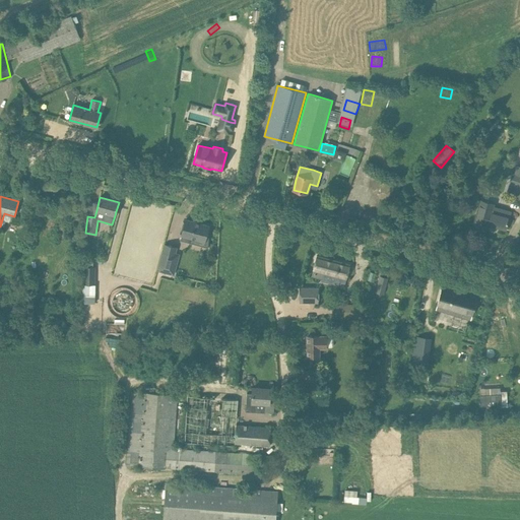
[(474,224),(486,228),(488,223),(506,229),(509,216),(510,211),(494,207),(495,203),(479,199),(477,206),(479,206),(474,224)]
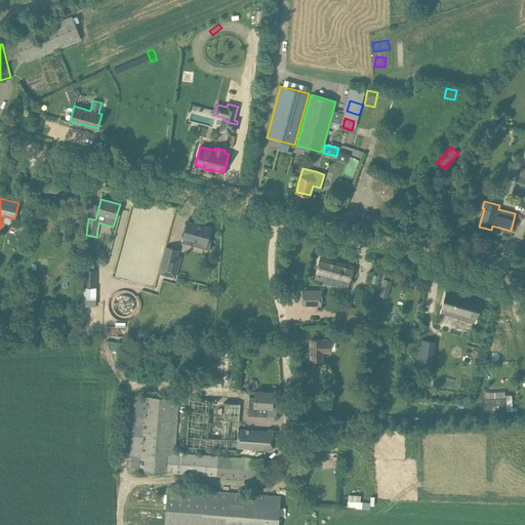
[(185,225),(183,233),(184,234),(183,237),(193,240),(192,245),(210,250),(211,237),(209,237),(211,228),(188,221),(187,225),(185,225)]
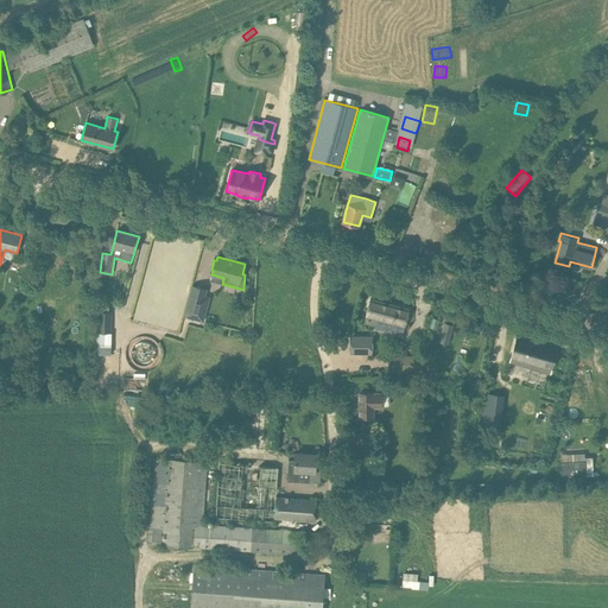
[(204,298),(206,291),(191,289),(184,320),(203,323),(208,299),(204,298)]
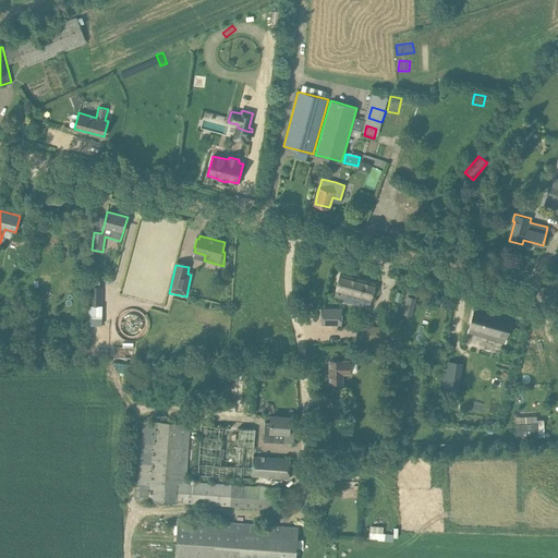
[(376,283),(340,274),(334,296),(346,299),(348,294),(371,301),(376,283)]
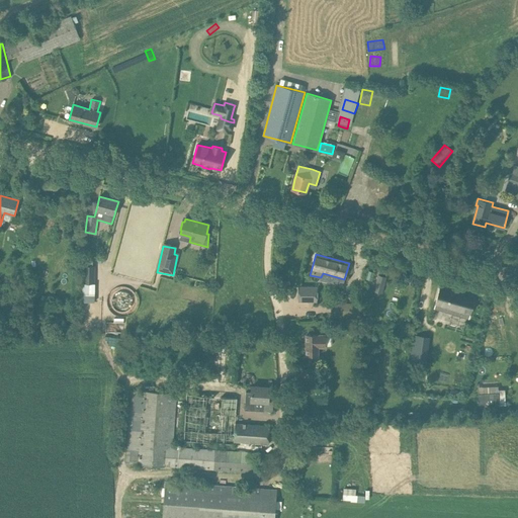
[(81,265),(81,283),(94,283),(95,266),(93,265),(93,256),(81,255),(81,265)]
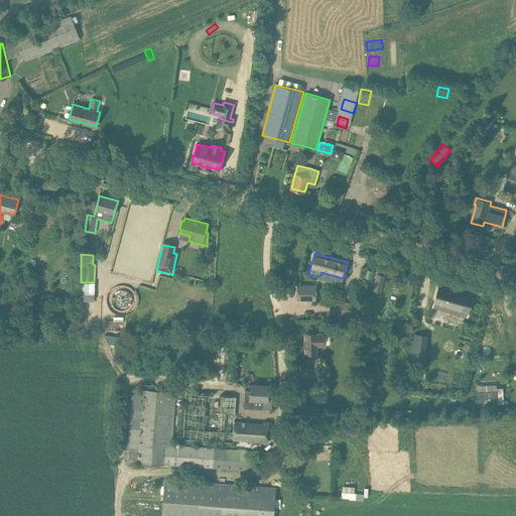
[(376,273),(374,282),(383,284),(385,275),(376,273)]
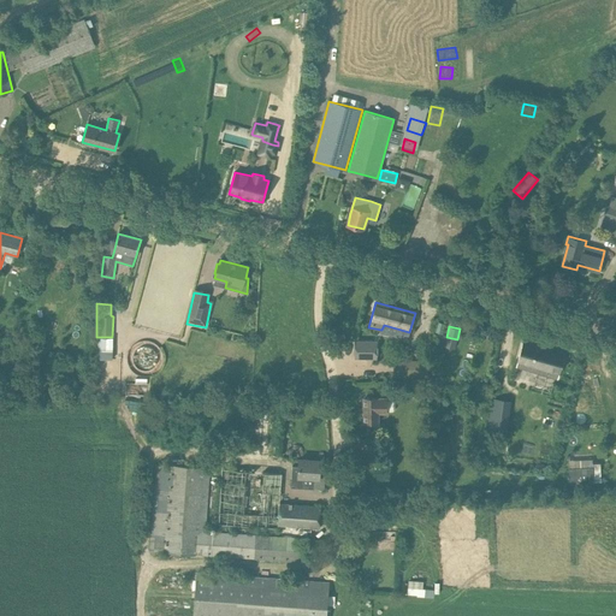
[(377,359),(377,341),(355,341),(355,359),(377,359)]
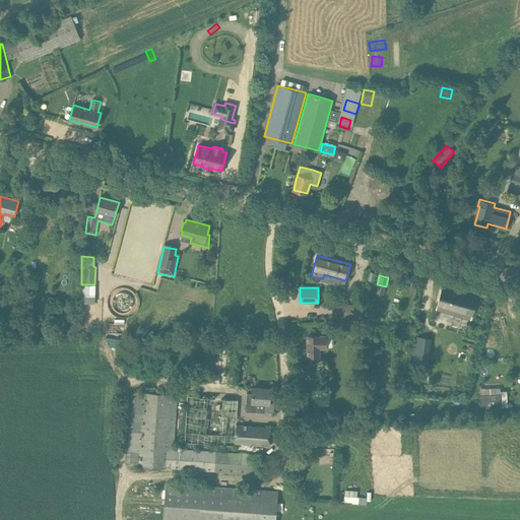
[(476,300),(441,289),(436,309),(471,319),(476,300)]
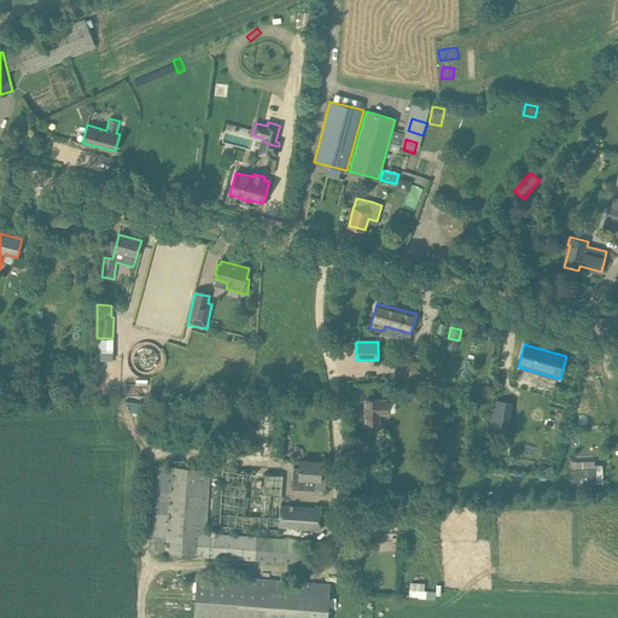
[(430,361),(395,361),(394,378),(430,379),(430,361)]
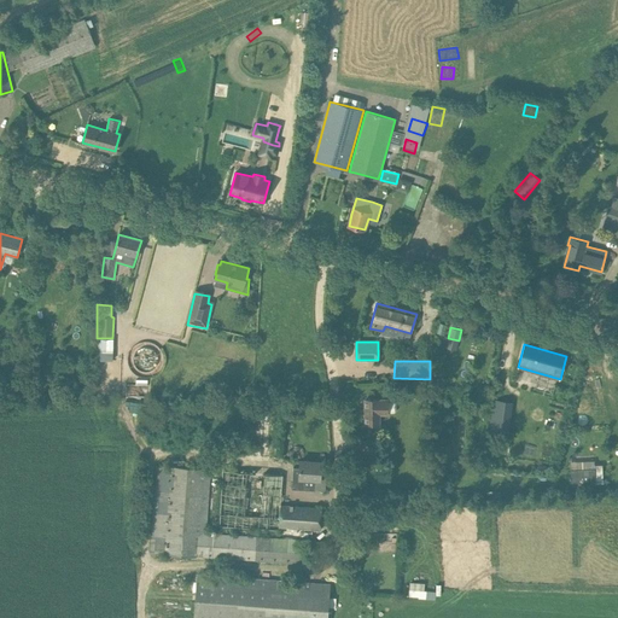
[(396,410),(396,402),(395,400),(379,400),(366,400),(366,424),(379,424),(379,413),(388,413),(394,413),(396,410)]
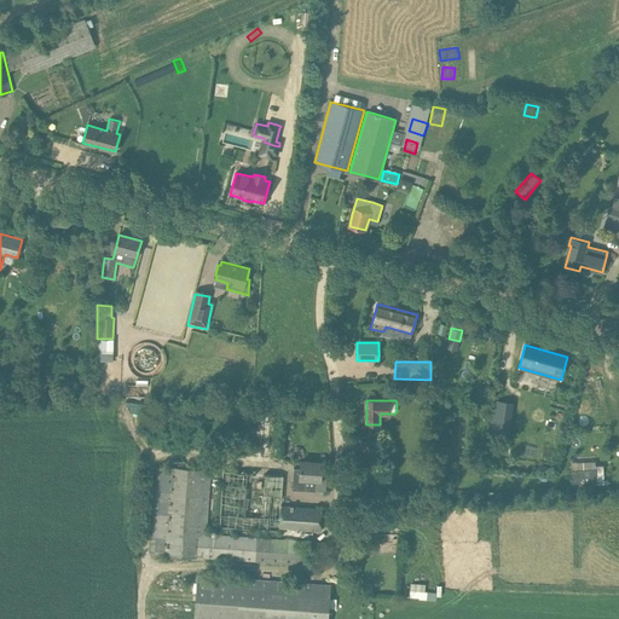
[(439,446),(439,466),(451,466),(451,446),(439,446)]
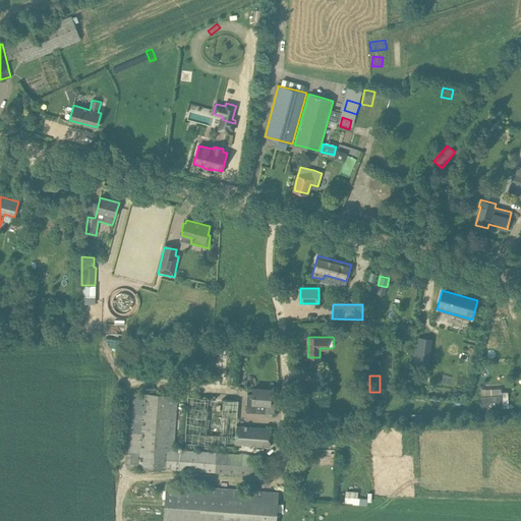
[(247,393),(245,412),(251,412),(274,414),(275,402),(270,401),(271,390),(253,388),(253,394),(247,393)]
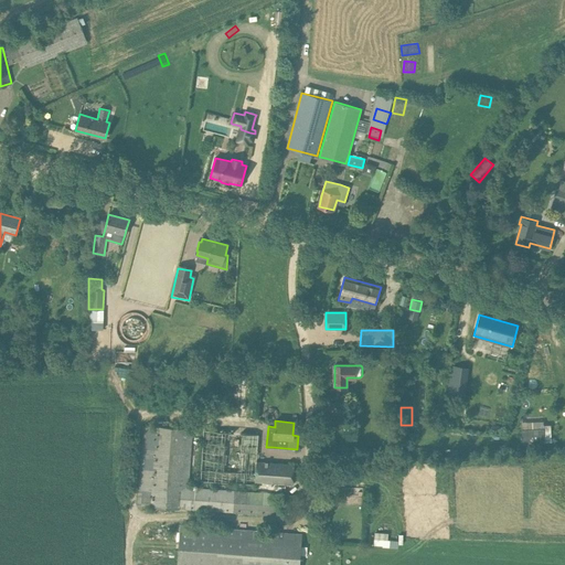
[(544,428),(522,429),(522,443),(545,443),(544,438),(551,438),(551,425),(544,425),(544,428)]
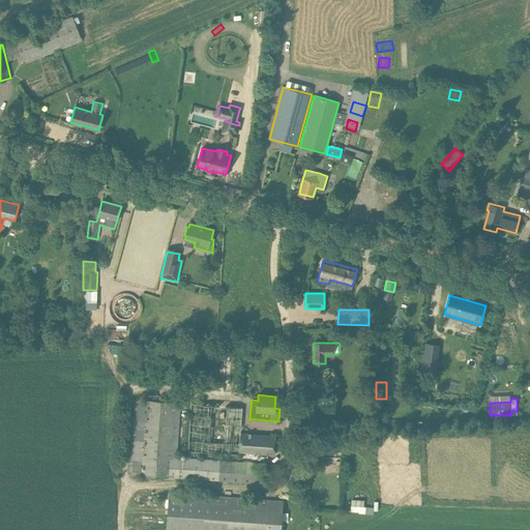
[(134,400),(128,474),(142,475),(264,483),(265,464),(179,458),(179,454),(175,454),(180,403),(147,401),(134,400)]
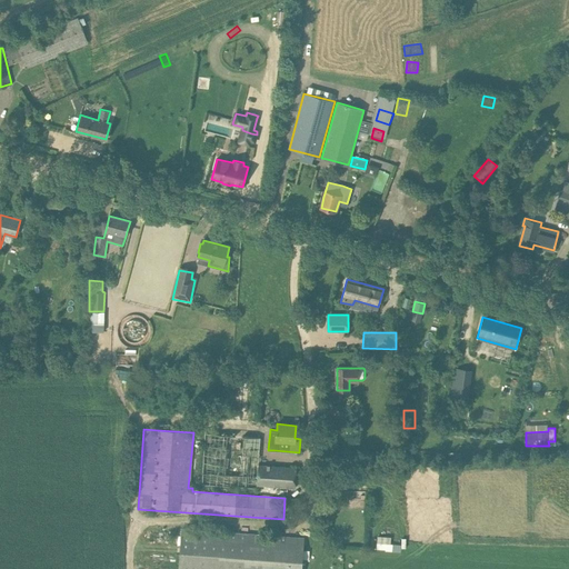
[(347,452),(325,455),(326,465),(348,462),(347,452)]
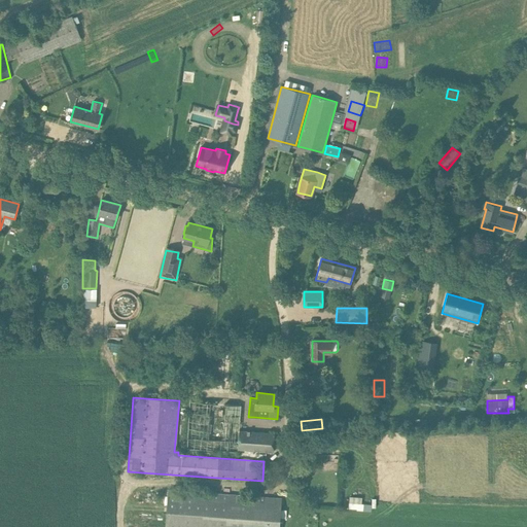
[(239,430),(238,449),(264,451),(274,452),(275,433),(239,430)]
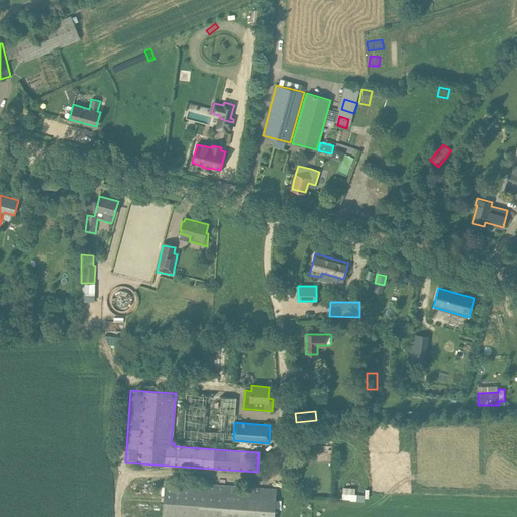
[(327,427),(316,427),(317,438),(327,437),(327,427)]
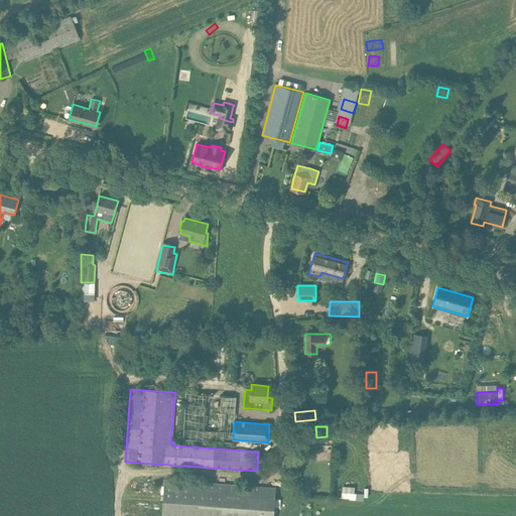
[(273,515),(275,488),(164,480),(161,515),(273,515)]
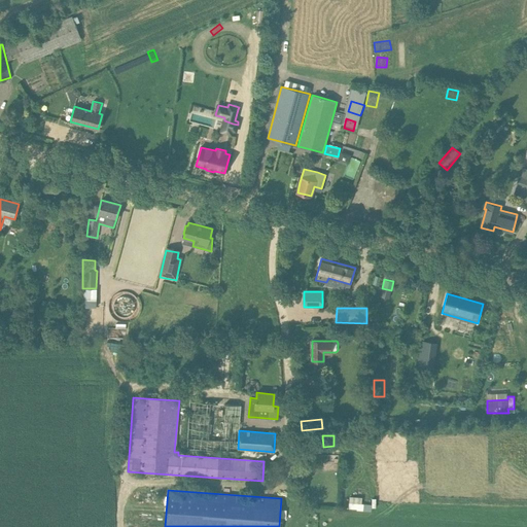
[(364,510),(365,496),(350,495),(350,508),(364,510)]
